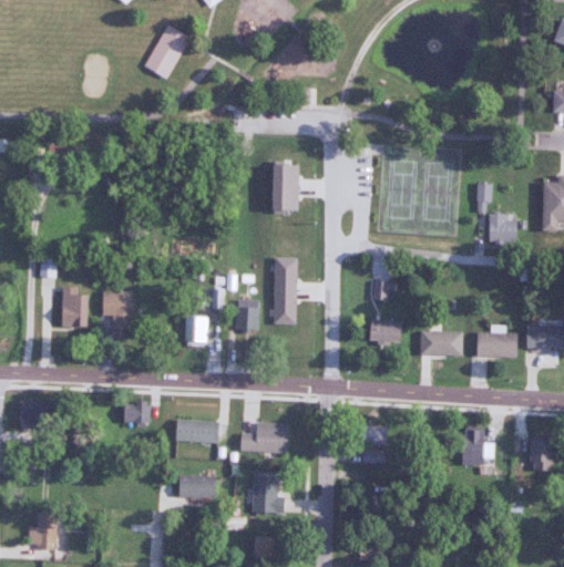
[(170,24),(191,37),(170,78),(147,65),(170,24)]
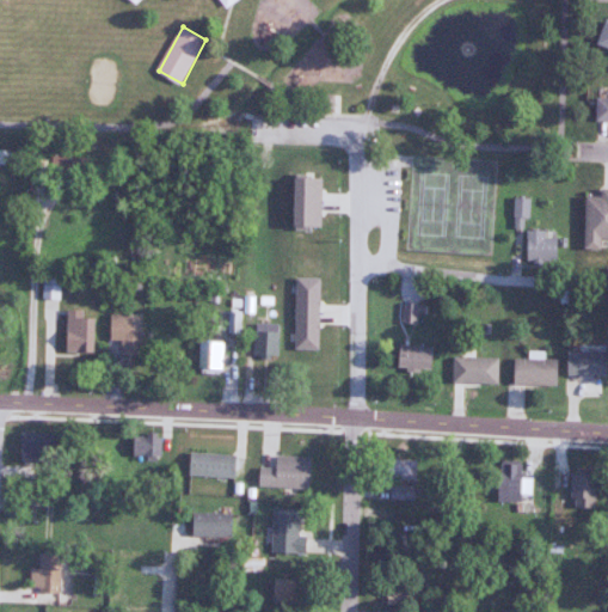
[(607,96),(597,96),(599,117),(607,116),(607,96)]
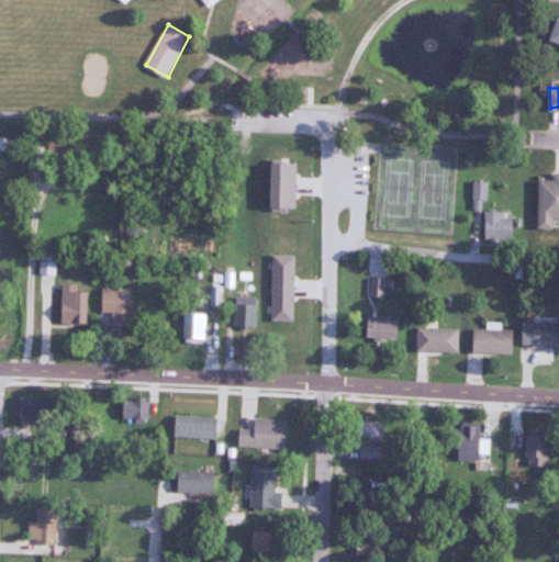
[(0,146),(0,148),(10,150),(12,139),(1,137),(0,146)]
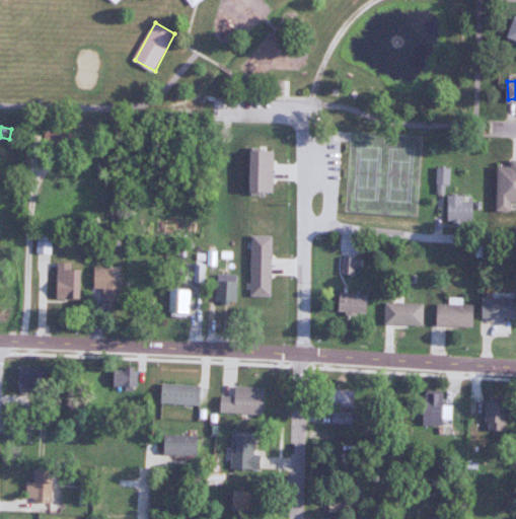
[(495,212),(511,212),(511,203),(515,203),(515,159),(509,159),(509,166),(496,166),(495,212)]
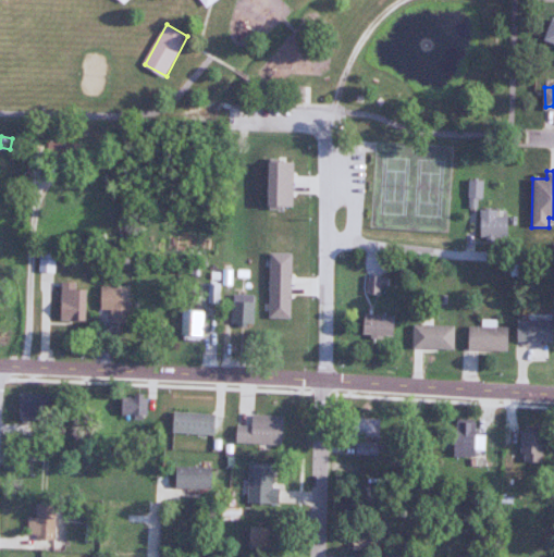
[(482,181),(470,181),(470,198),(482,198),(482,181)]
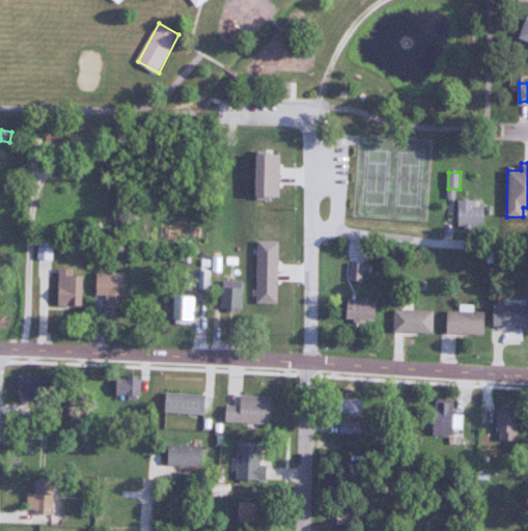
[(474,200),(457,200),(457,228),(485,228),(485,205),(474,205),(474,200)]
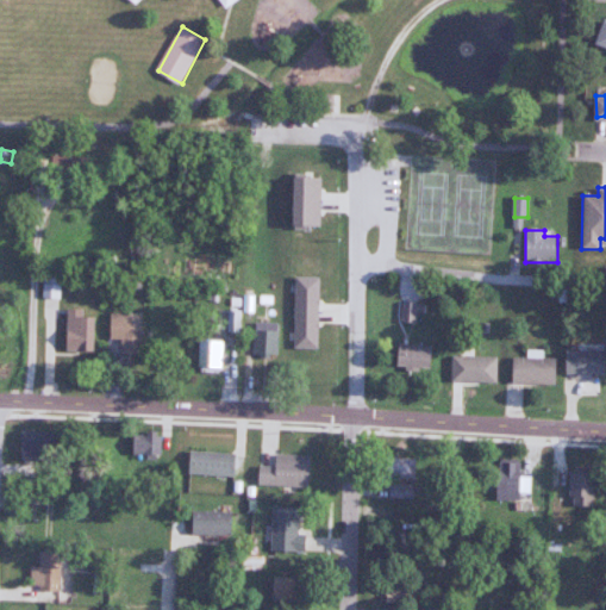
[(63,298),(63,277),(43,277),(43,298),(63,298)]
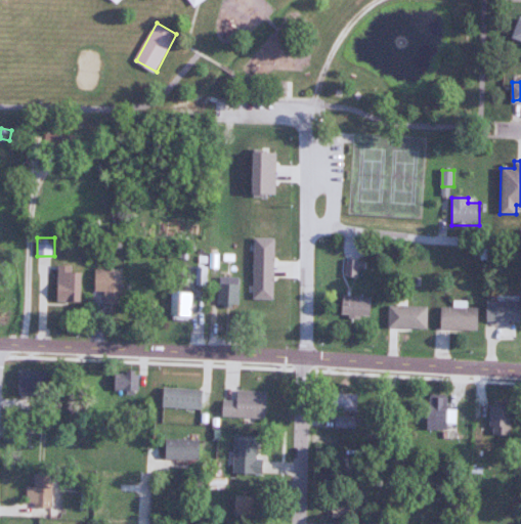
[(57,301),(81,302),(82,265),(57,264),(57,301)]
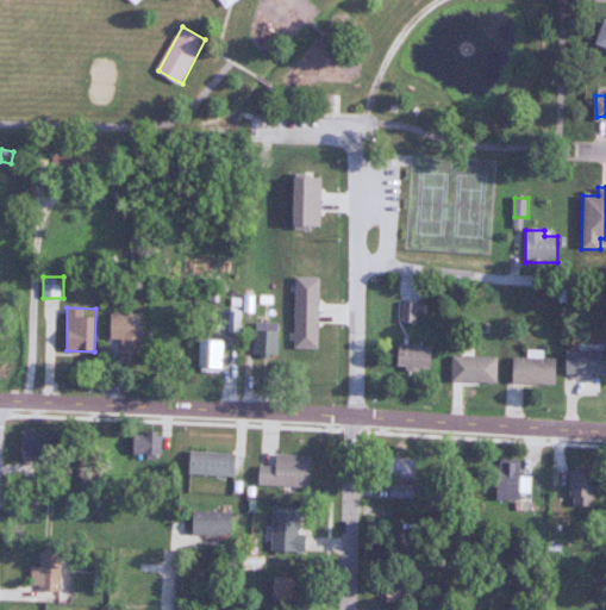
[(142,354),(142,315),(111,315),(111,354),(142,354)]
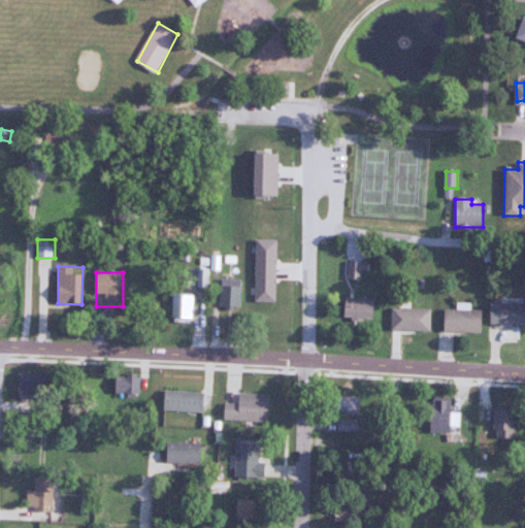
[(239,279),(220,279),(220,308),(239,308),(239,279)]
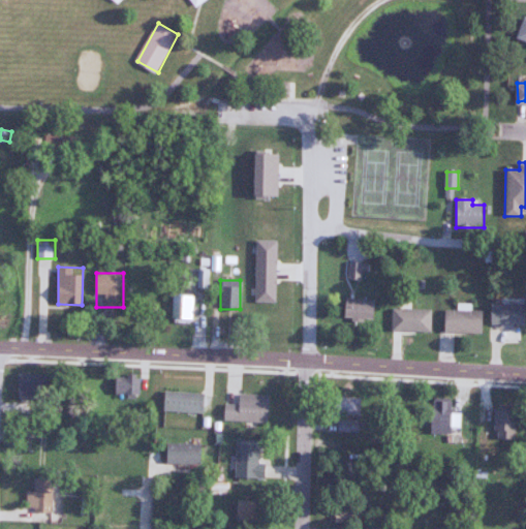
[(193,322),(193,294),(173,294),(173,322),(193,322)]
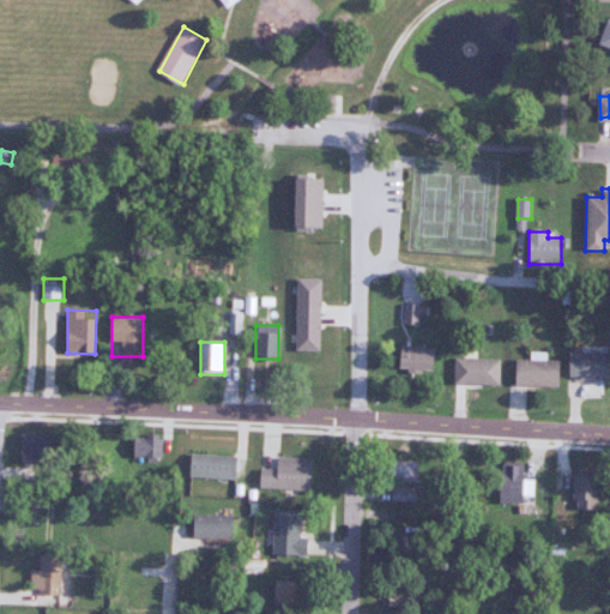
[(399,371),(435,371),(435,347),(399,347),(399,371)]
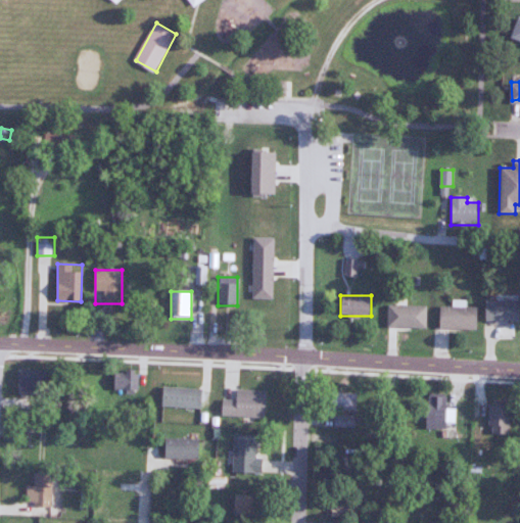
[(483,300),(483,321),(519,321),(519,300),(483,300)]
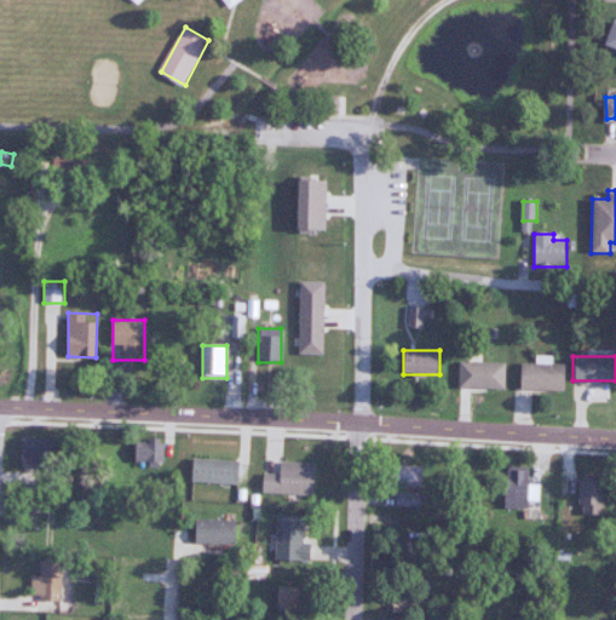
[(459,390),(506,390),(506,362),(459,362),(459,390)]
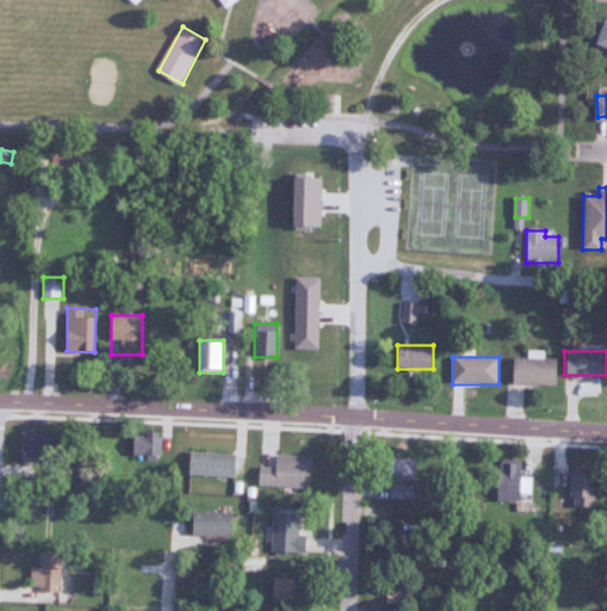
[(557,358),(512,358),(512,384),(557,384),(557,358)]
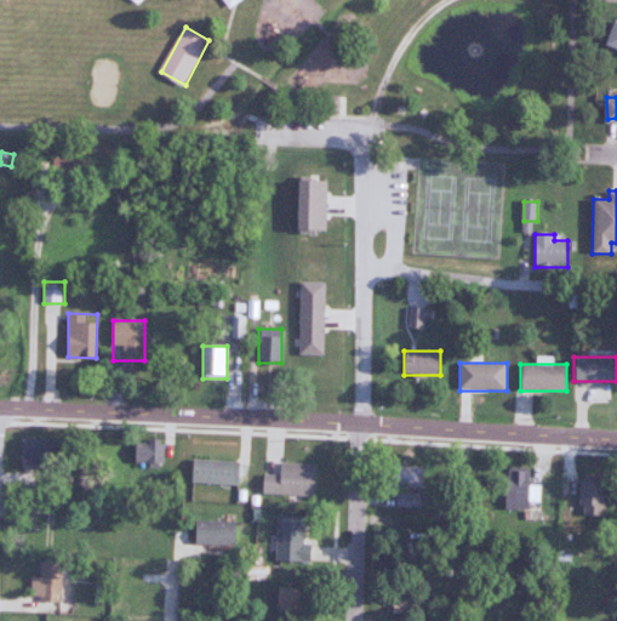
[(58,461),(58,440),(21,440),(21,461),(58,461)]
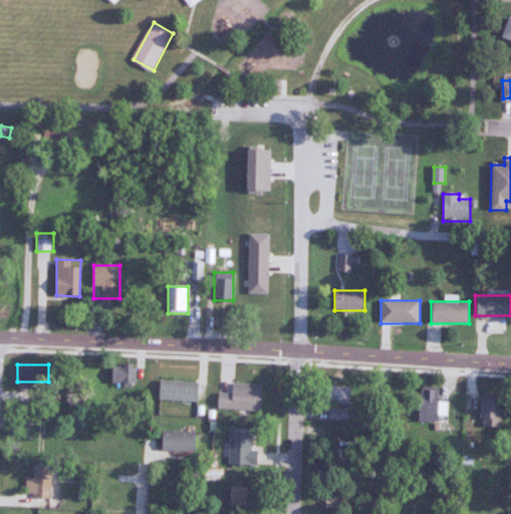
[(137,366),(111,366),(111,386),(137,386),(137,366)]
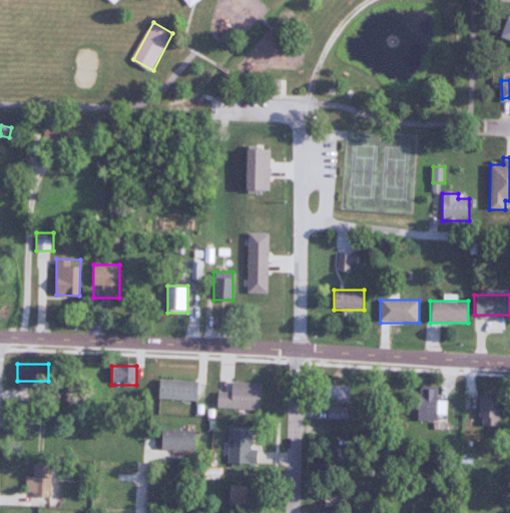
[(158,399),(196,400),(197,381),(158,380),(158,399)]
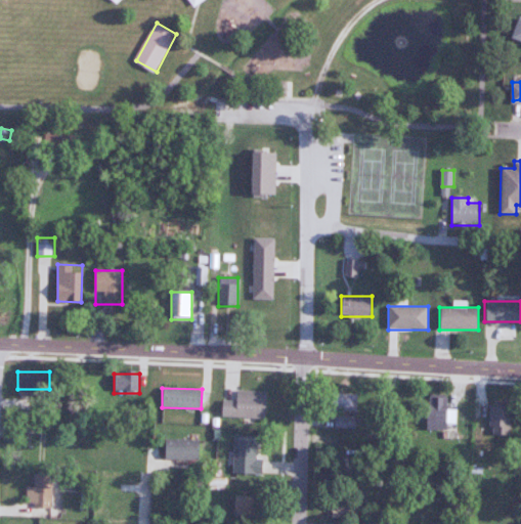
[(266,389),(235,389),(235,400),(221,400),(221,418),(266,418),(266,389)]
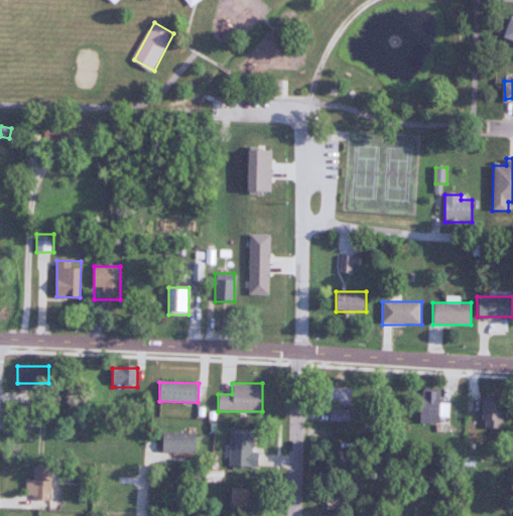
[(326,404),(354,404),(354,387),(326,387),(326,404)]
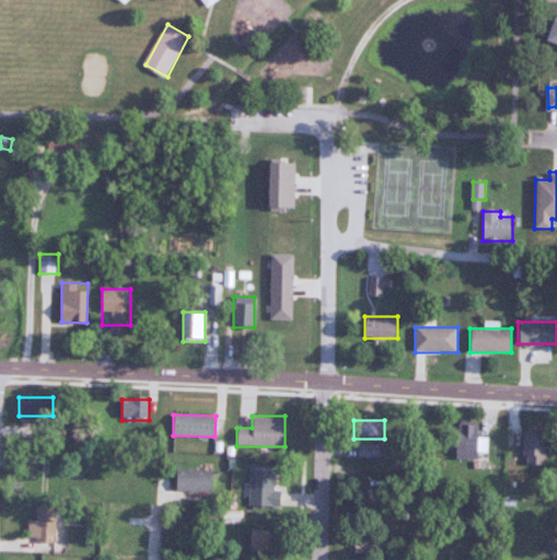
[(478,459),(478,422),(456,422),(456,459),(478,459)]
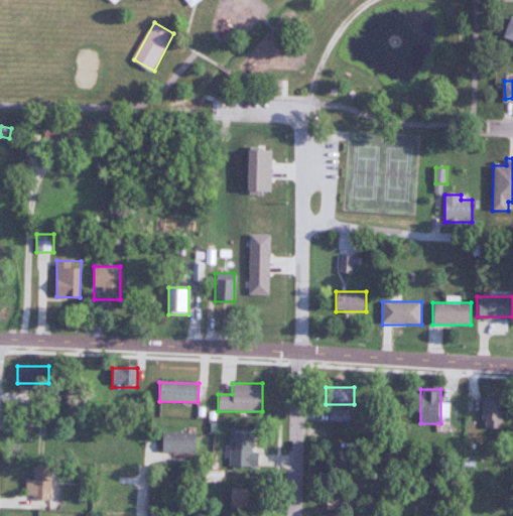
[(482,396),(482,428),(502,428),(502,396),(482,396)]
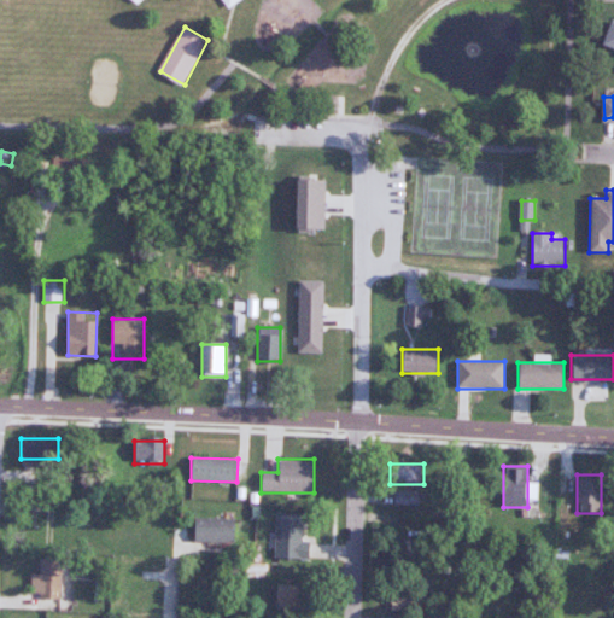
[(422,506),(422,491),(396,491),(396,506),(422,506)]
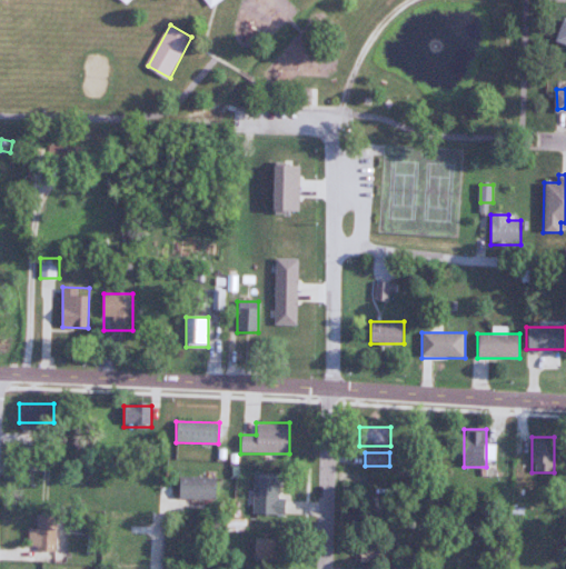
[(211,477),(178,477),(178,499),(211,499),(211,477)]
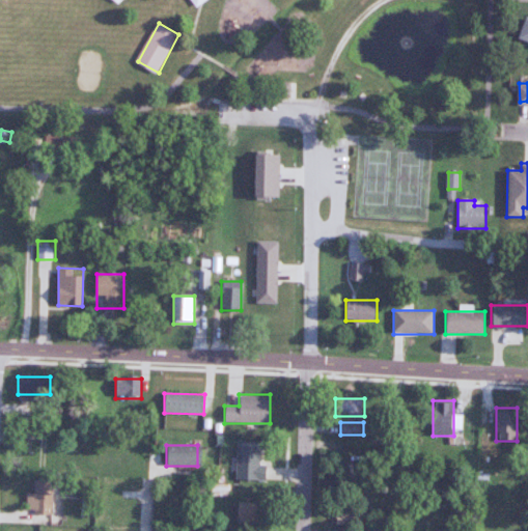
[(232,475),(261,475),(261,457),(232,457),(232,475)]
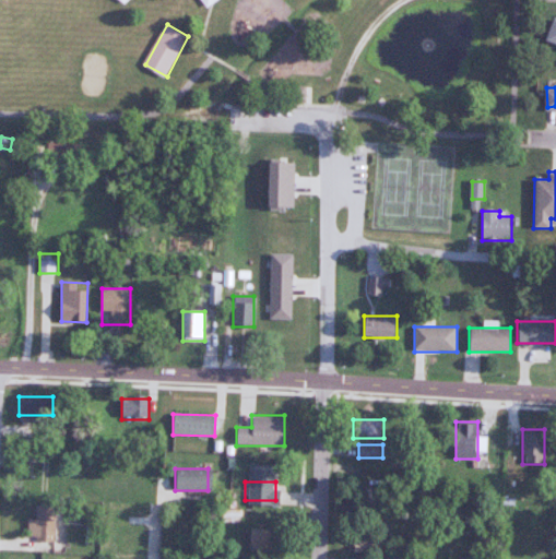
[(56,519),(28,519),(28,542),(56,542),(56,519)]
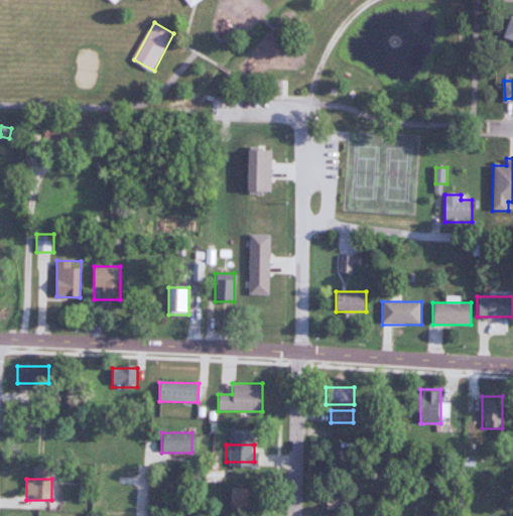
[(128,506),(128,486),(107,486),(107,506),(128,506)]
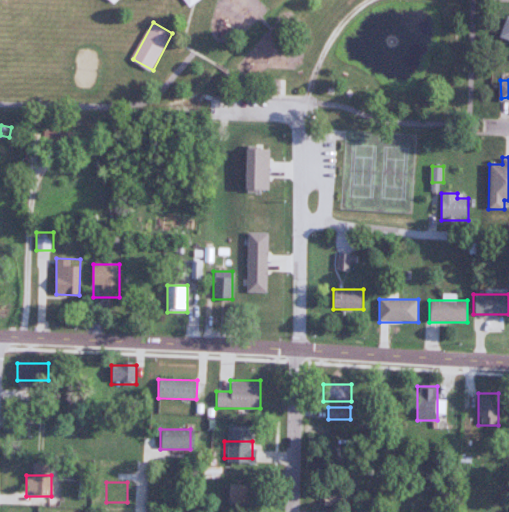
[(250,485),(228,485),(228,506),(250,506),(250,485)]
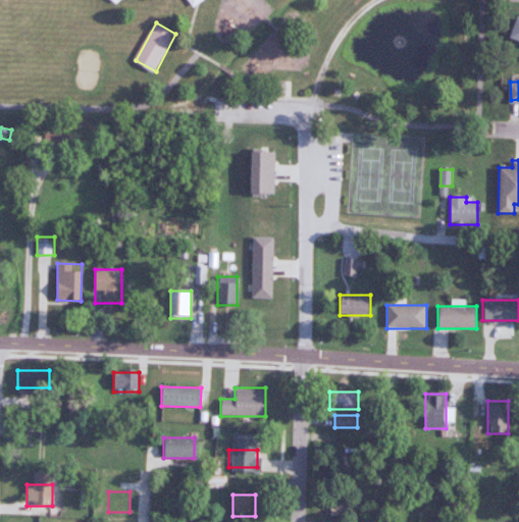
[(346,512),(346,498),(330,498),(330,512),(346,512)]
